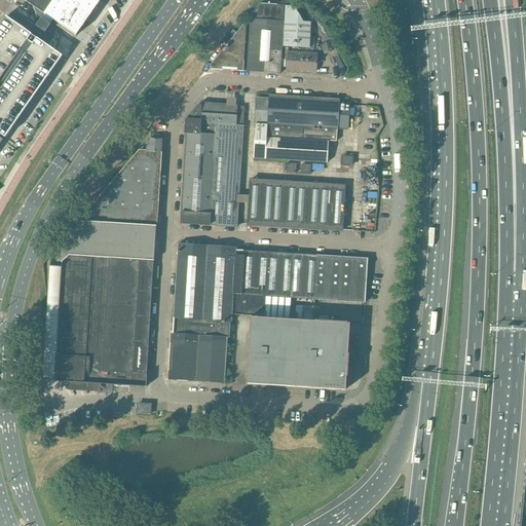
[(23,0),(41,12),(33,25),(36,27),(45,34),(50,26),(49,25),(53,21),(76,36),(101,0),(23,0)]
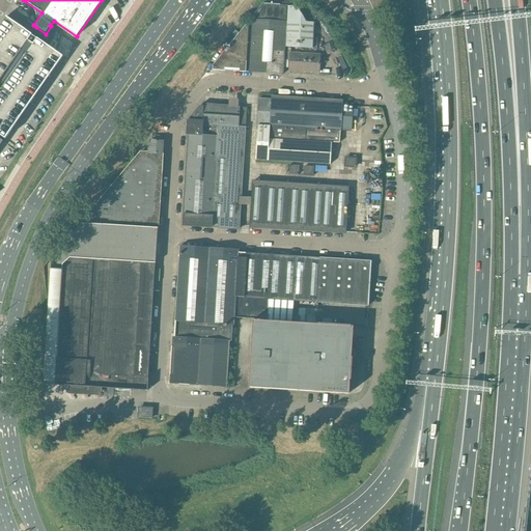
[(249,22),(246,73),(249,73),(282,75),(283,68),(284,49),(286,6),(292,2),(290,0),(267,0),(267,5),(262,5),(251,20),(249,22)]
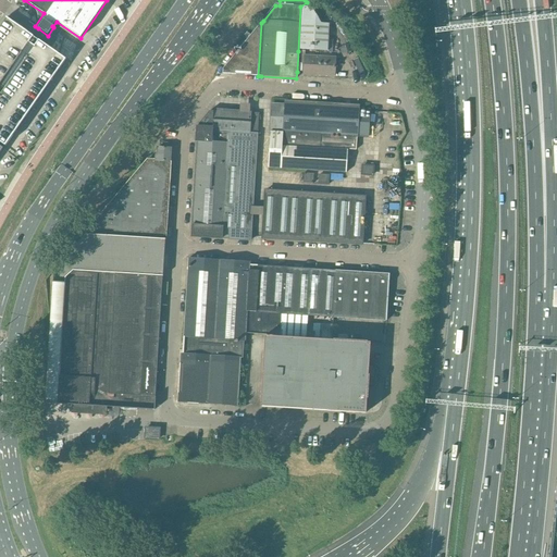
[(301,7),(299,50),(327,51),(329,24),(321,23),(312,7),(301,7)]
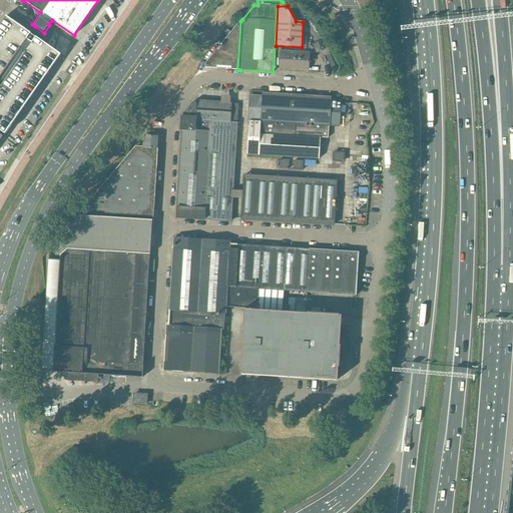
[(60,55),(33,36),(6,17),(0,24),(0,131),(5,134),(60,55)]
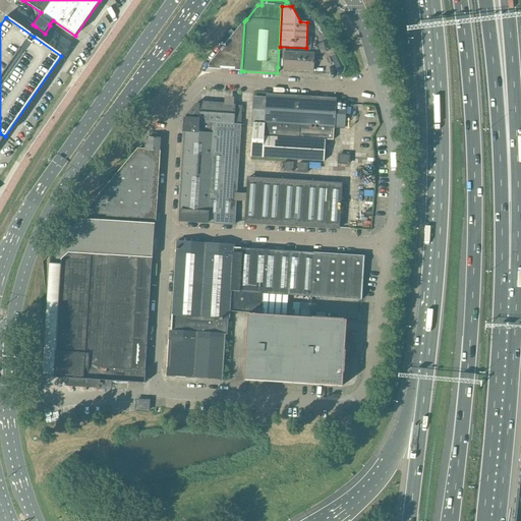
[(209,65),(208,69),(241,71),(244,21),(209,65)]
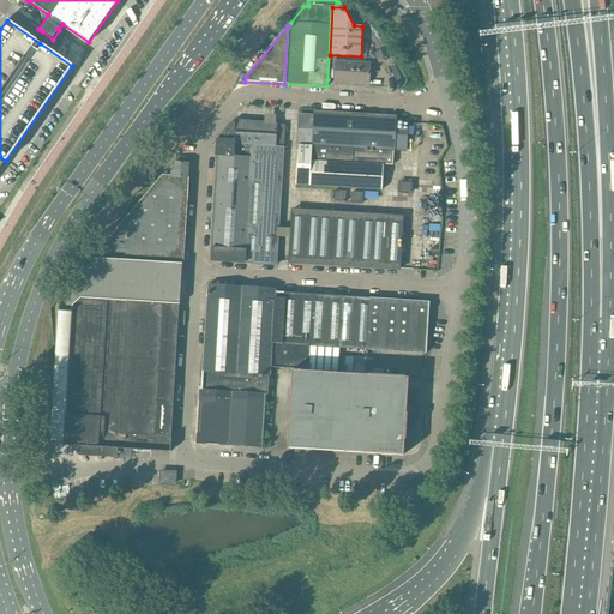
[(329,56),(327,79),(335,79),(333,82),(368,84),(369,64),(336,62),(336,56),(329,56)]
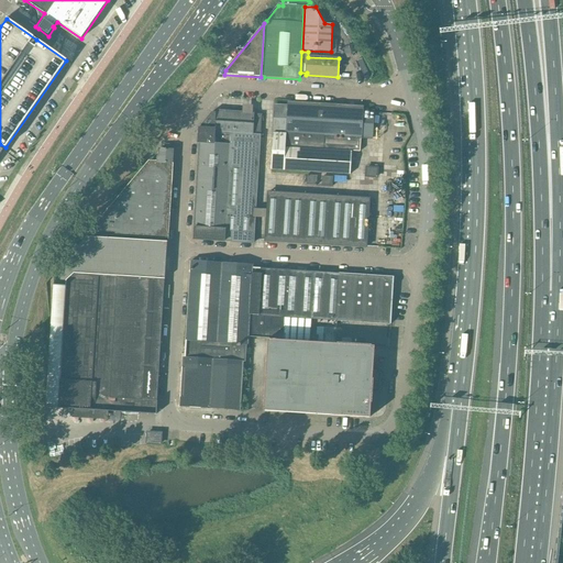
[(352,152),(360,152),(360,151),(365,151),(366,140),(361,140),(361,138),(372,139),(373,111),(363,111),(363,108),(288,102),(288,107),(275,106),(273,146),(352,152)]
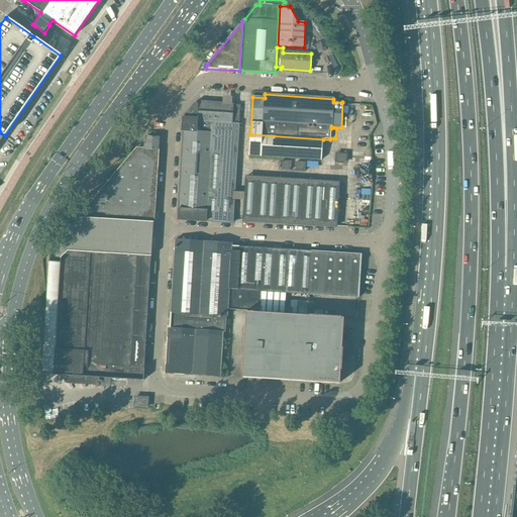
[(238,150),(238,149),(240,106),(233,105),(198,102),(198,106),(196,132),(211,133),(210,149),(238,150)]
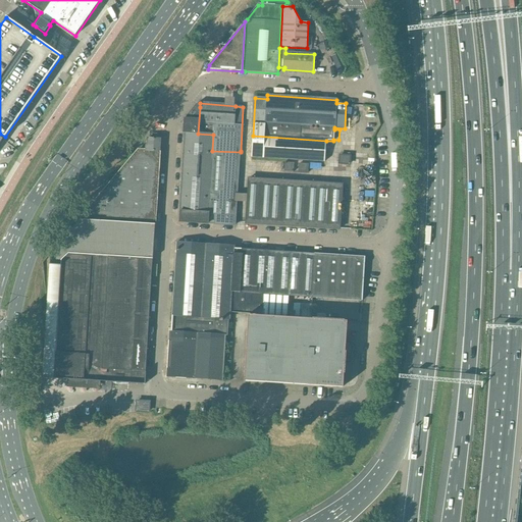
[(186,133),(197,134),(198,134),(200,107),(197,106),(185,118),(185,119),(184,133),(186,133)]
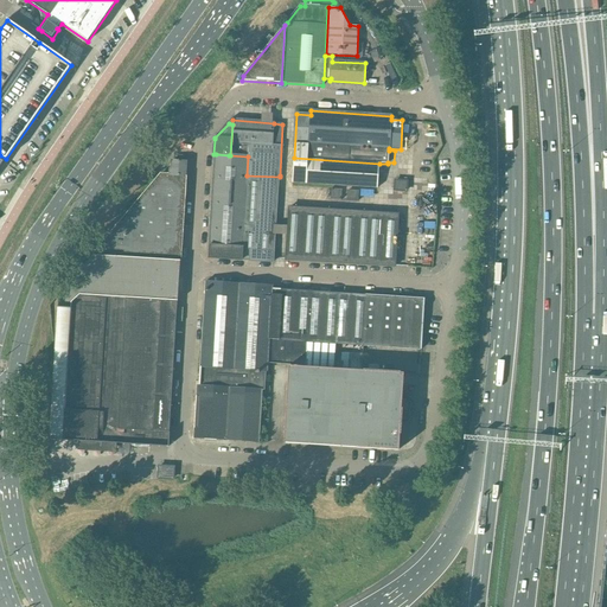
[(216,154),(210,242),(209,259),(242,261),(244,216),(247,176),(248,157),(230,155),(229,155),(216,154)]
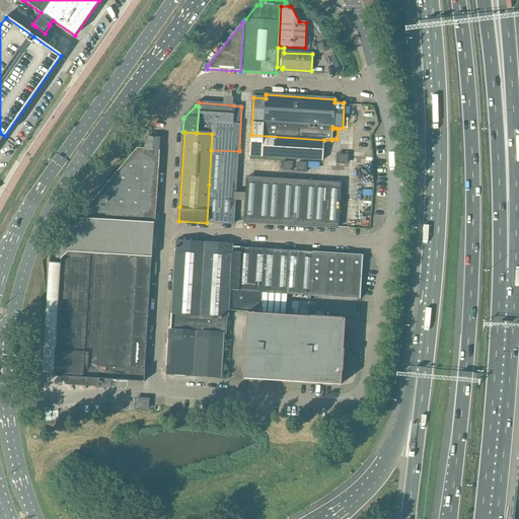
[(136,151),(118,171),(157,174),(159,152),(159,150),(160,138),(159,138),(159,134),(153,134),(153,138),(147,137),(146,139),(146,145),(144,145),(144,149),(138,148),(136,151)]
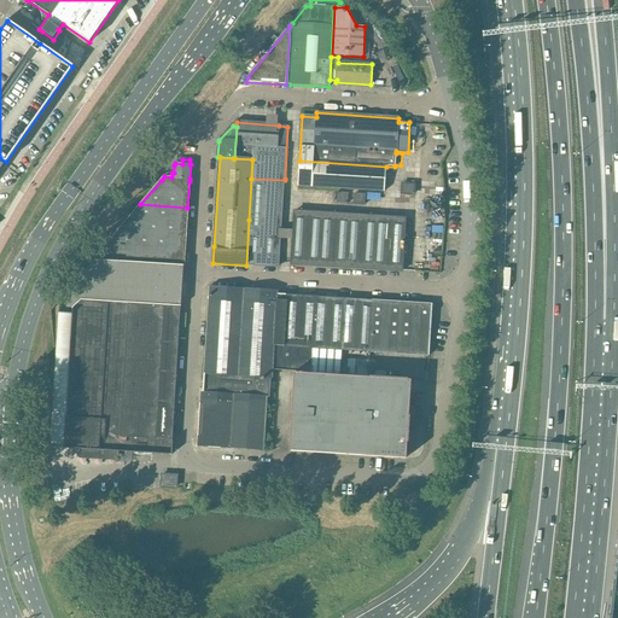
[(312,187),(384,192),(386,167),(299,161),(298,187),(312,187)]
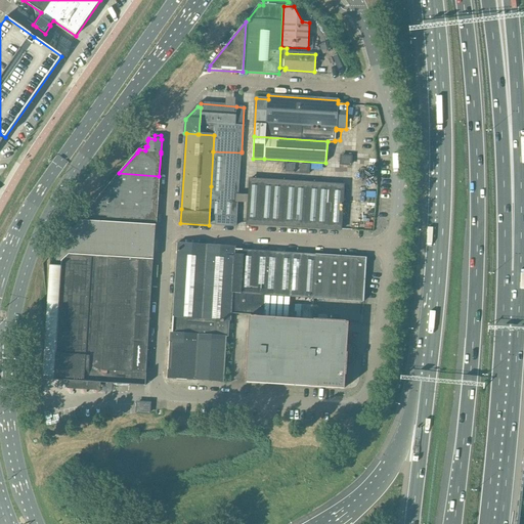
[(209,225),(216,225),(236,226),(242,153),(213,151),(211,186),(209,225)]
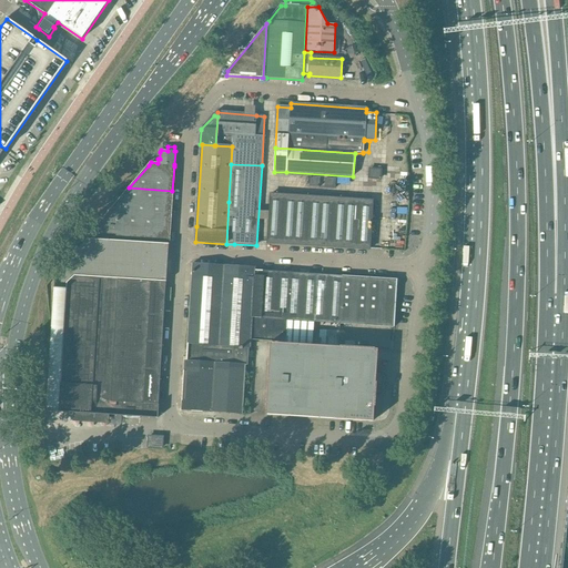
[(381,170),(371,170),(369,178),(381,179),(381,170)]
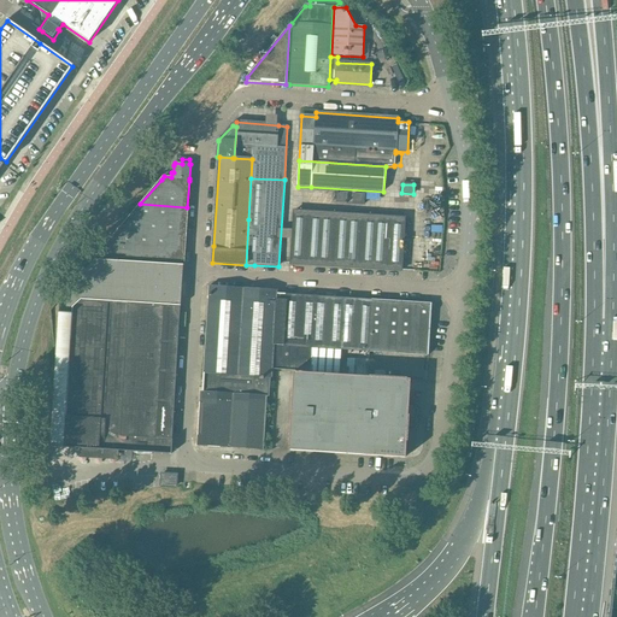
[(336,203),(347,204),(348,193),(338,192),(336,203)]
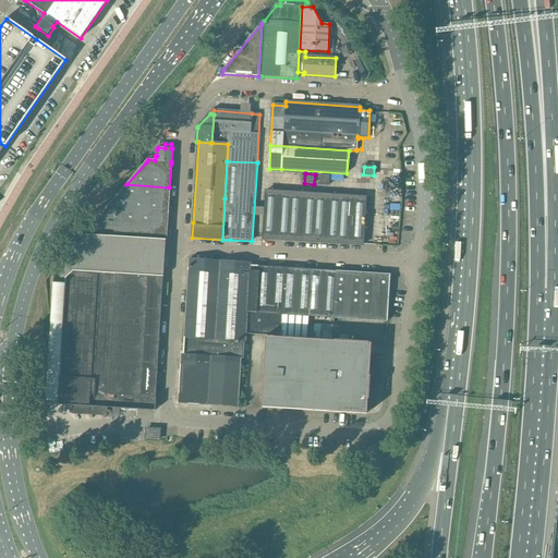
[(319,176),(319,184),(329,185),(329,176),(319,176)]
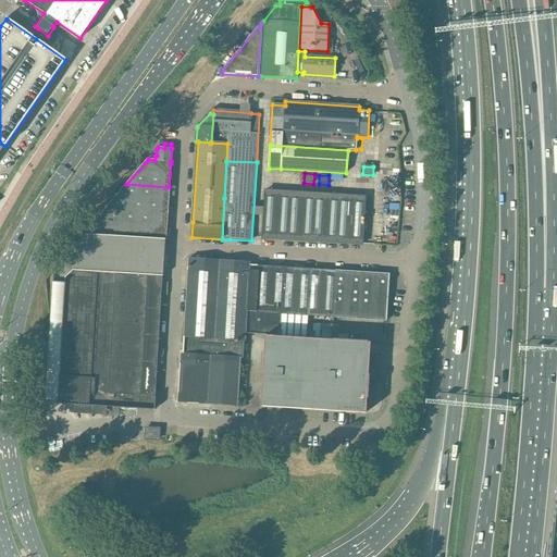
[(126,184),(86,232),(88,234),(116,236),(139,237),(165,239),(165,234),(166,230),(169,194),(169,187),(126,184)]
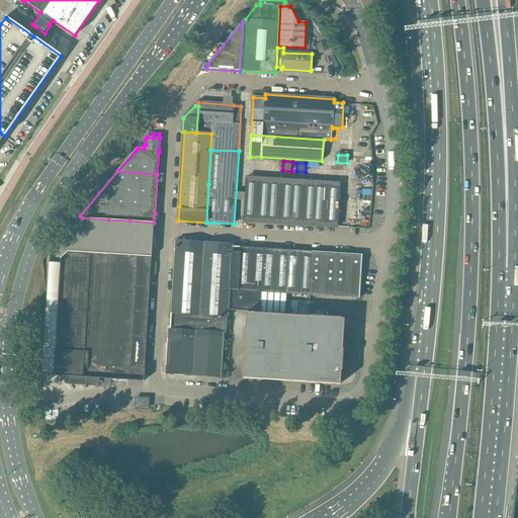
[(248,177),(245,222),(337,228),(337,227),(340,183),(248,177)]
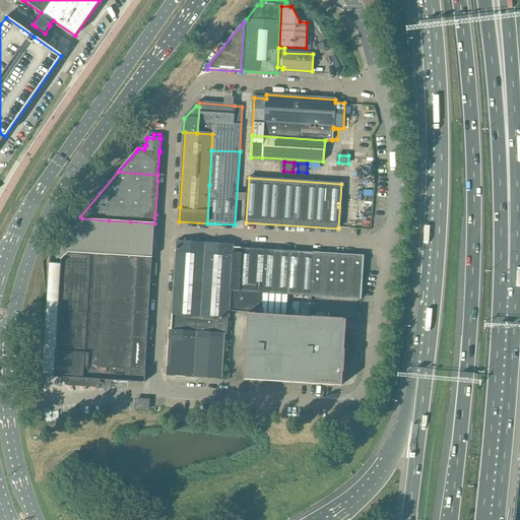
[(79,218),(52,253),(50,255),(43,377),(54,377),(61,260),(69,254),(93,255),(94,237),(153,240),(154,223),(130,221),(109,220),(82,218),(79,218)]
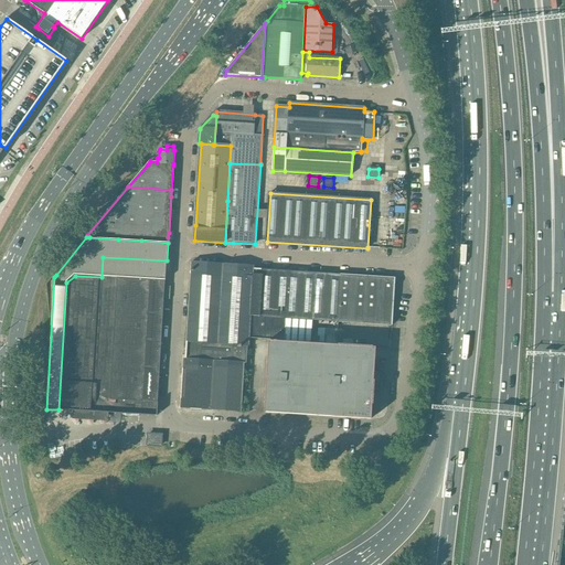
[(95,412),(107,413),(108,413),(156,416),(164,280),(166,280),(167,260),(103,257),(102,277),(95,412)]
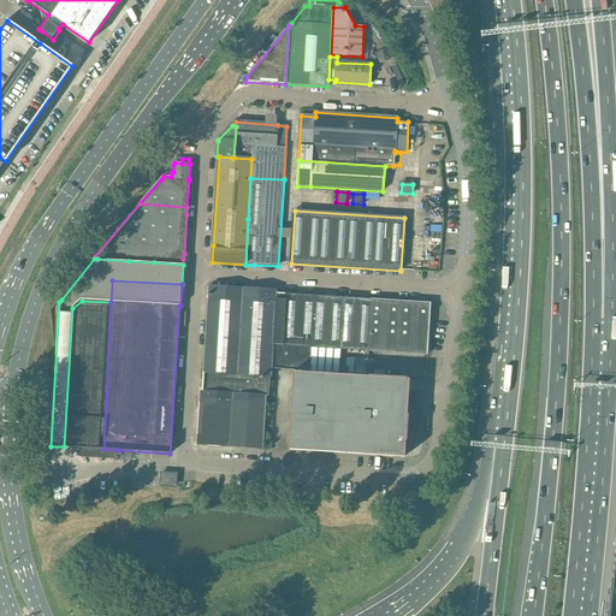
[(209,286),(203,372),(205,373),(254,375),(268,377),(271,377),(272,368),(311,371),(311,373),(337,375),(339,349),(342,298),(286,295),(286,296),(277,295),(277,290),(209,286)]
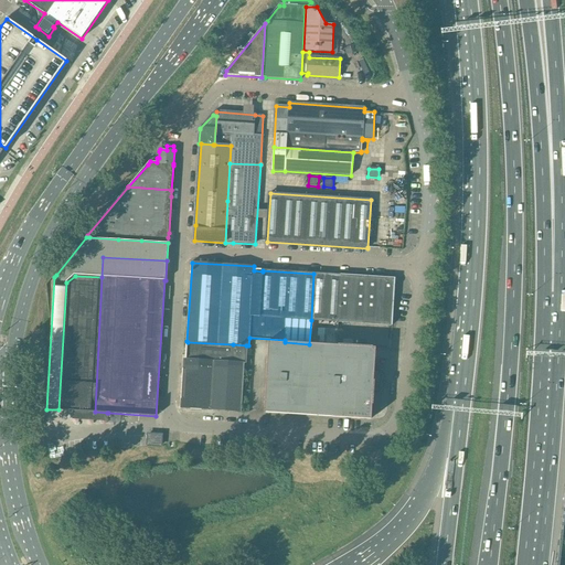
[(339,275),(313,274),(311,320),(337,321),(339,275)]
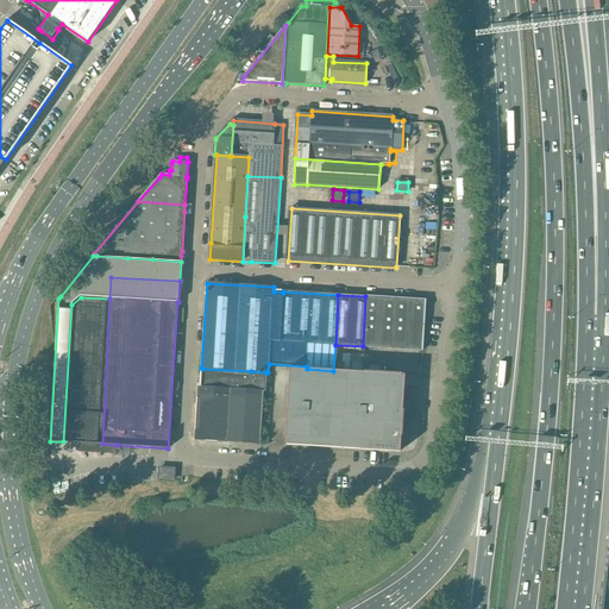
[(425,300),(365,296),(363,346),(421,350),(421,351),(422,351),(425,300)]
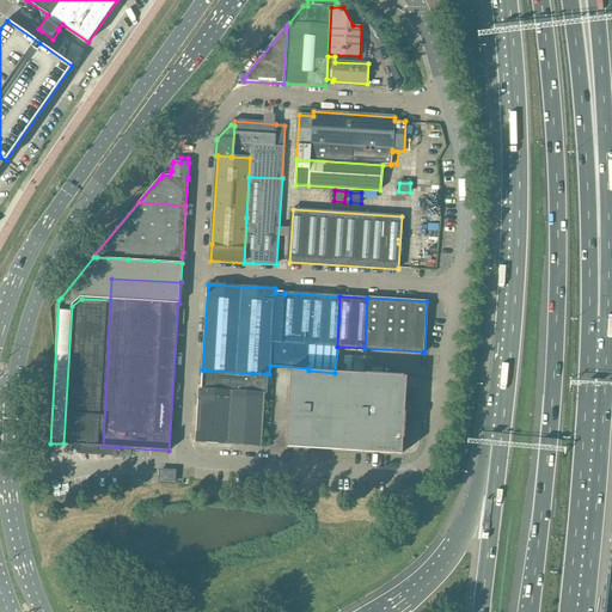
[(63,444),(80,445),(80,451),(116,453),(116,447),(103,446),(110,300),(81,299),(72,306),(63,444)]
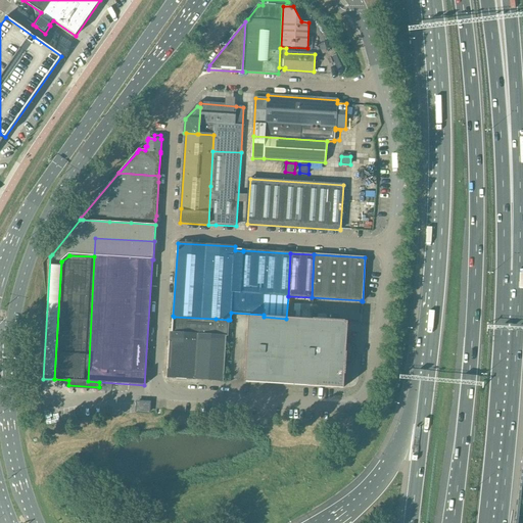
[(287,303),(286,319),(310,320),(311,304),(287,303)]
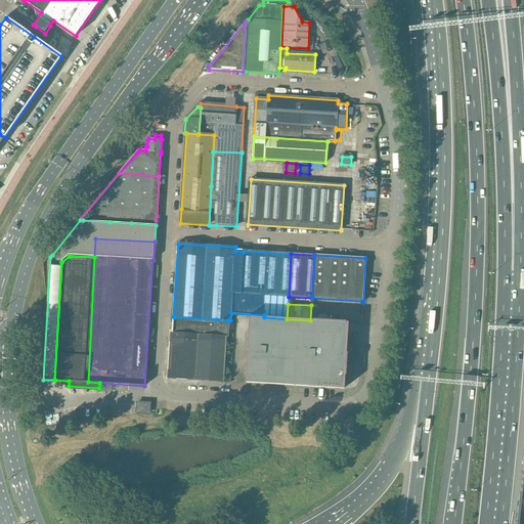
[(249,316),(245,383),(344,389),(345,364),(347,364),(347,365),(349,367),(352,367),(354,365),(354,362),(352,359),(355,359),(355,352),(352,352),(353,345),(347,345),(348,323),(310,320),(287,319),(264,317),(249,316)]
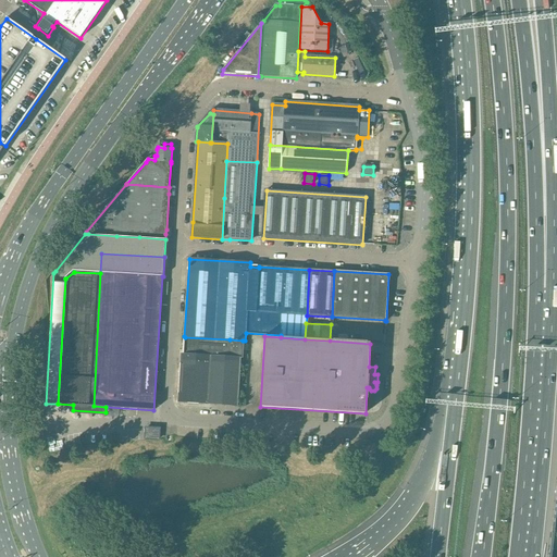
[(182,354),(178,397),(178,401),(236,406),(239,358),(242,358),(243,341),(230,339),(185,337),(184,354),(182,354)]
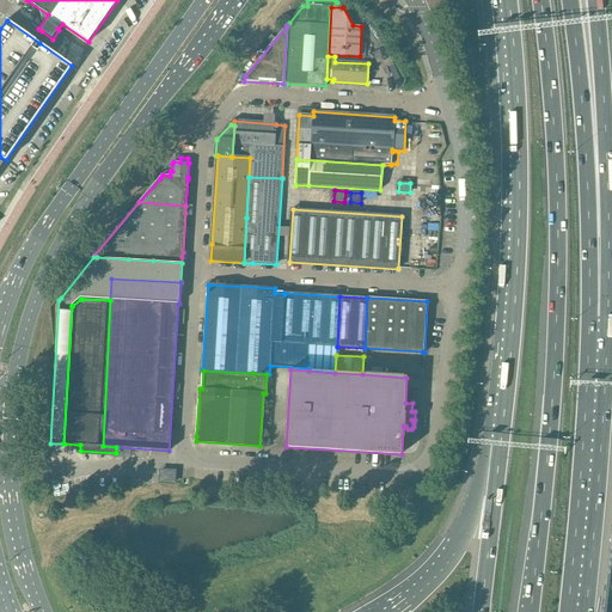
[(159,482),(173,483),(173,471),(159,471),(159,482)]
